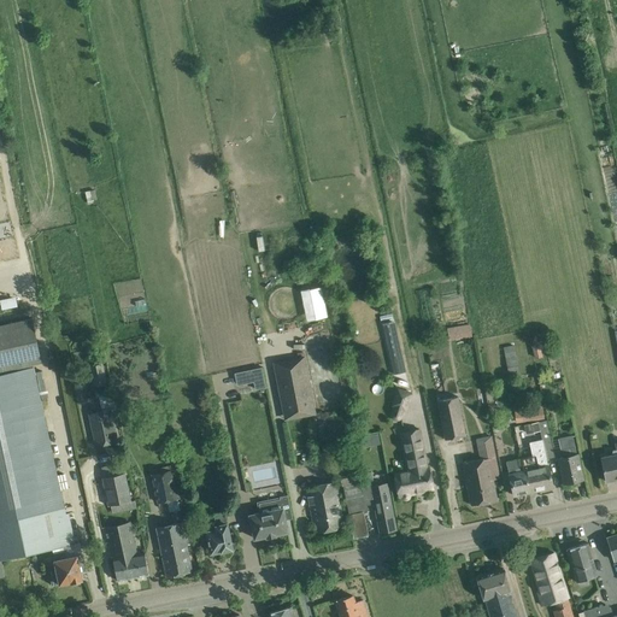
[(89,205),(110,200),(109,195),(97,198),(95,189),(86,191),(89,205)]
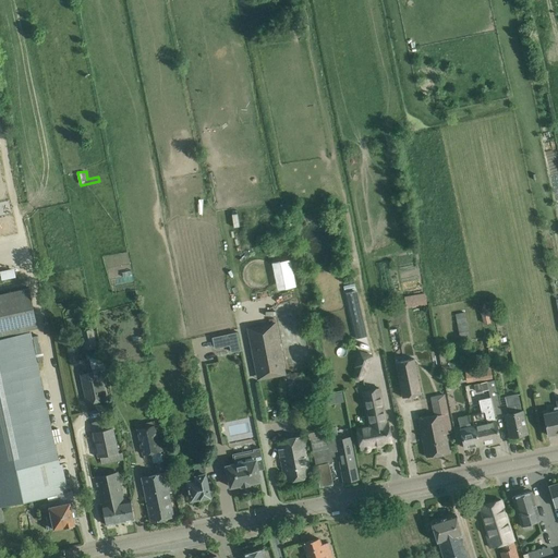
[(271,262),(278,290),(296,286),(291,257),(271,262)]
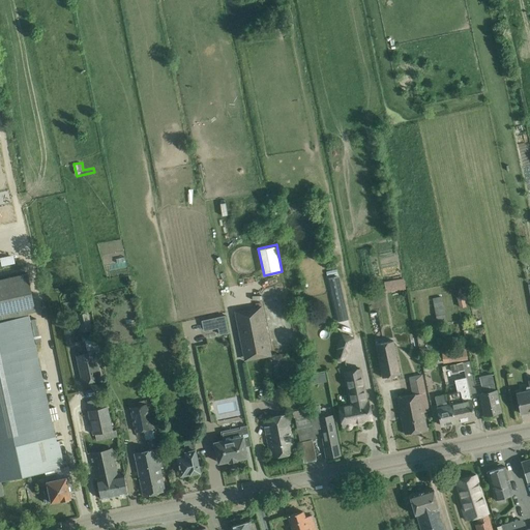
[(28,273),(7,277),(0,278),(0,319),(26,314),(36,312),(28,273)]
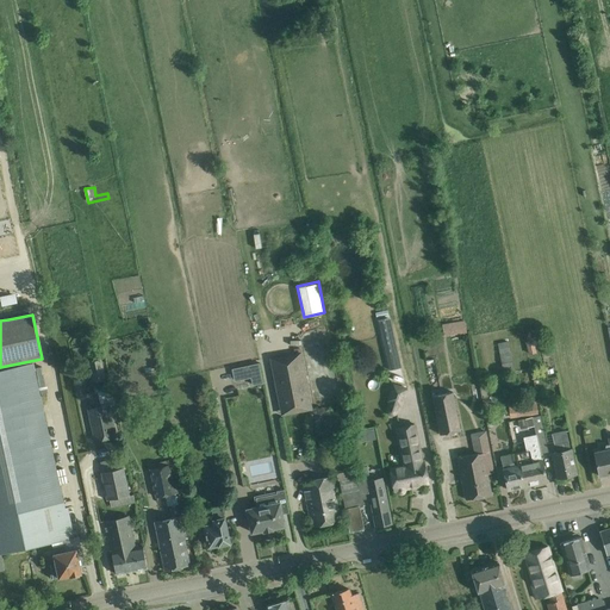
[(387,318),(379,321),(391,369),(399,368),(387,318)]
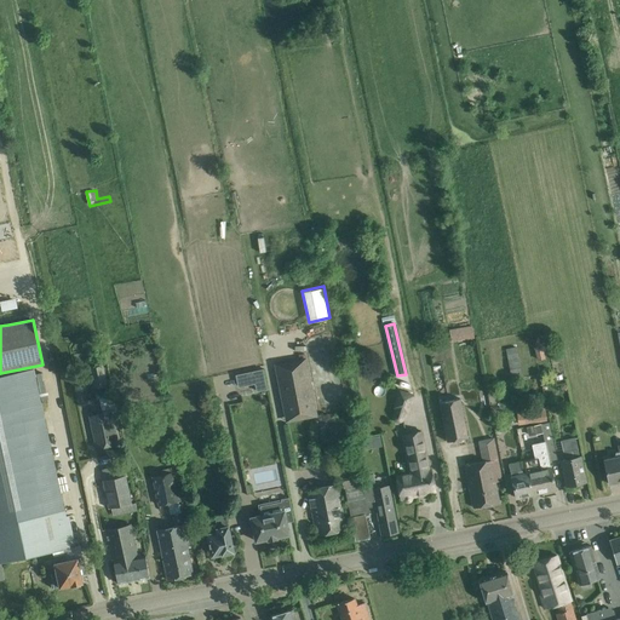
[(472,326),(449,331),(451,342),(475,338),(472,326)]
